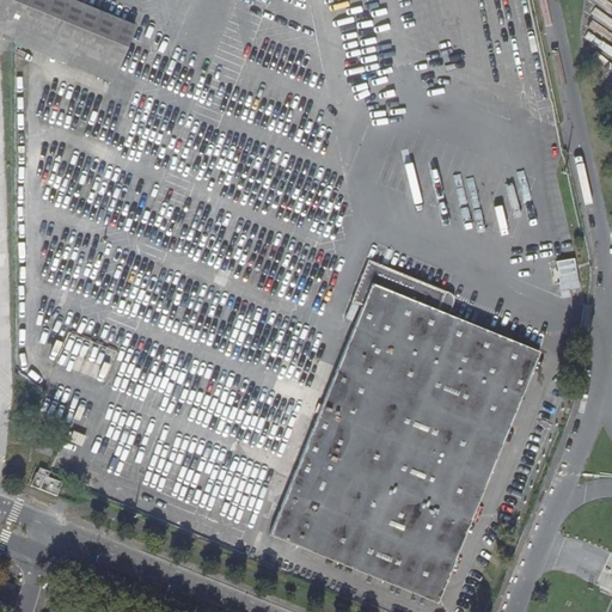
[(0,0),(0,19),(117,67),(134,25),(72,0),(0,0)]
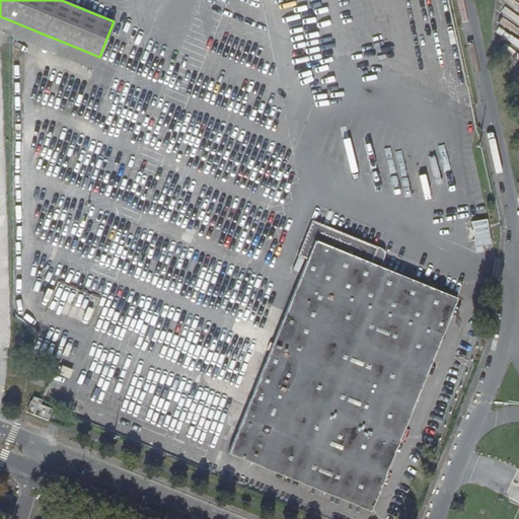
[(99,57),(0,16),(0,29),(94,69),(99,57)]
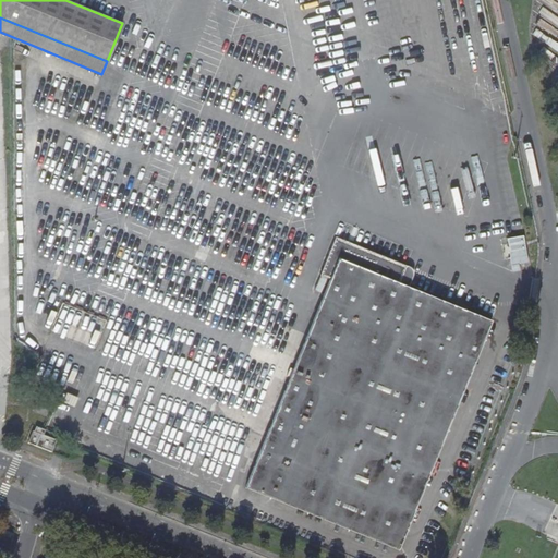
[(399,281),(404,268),(405,264),(335,235),(319,275),(329,279),(245,487),(398,548),(490,319),(407,284),(399,281)]
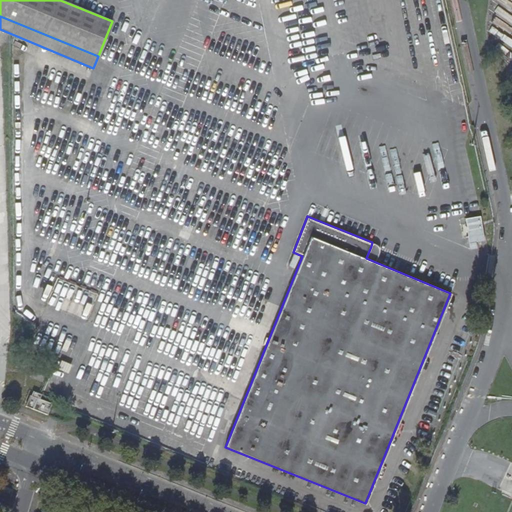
[(464,219),(468,243),(484,240),(479,216),(464,219)]
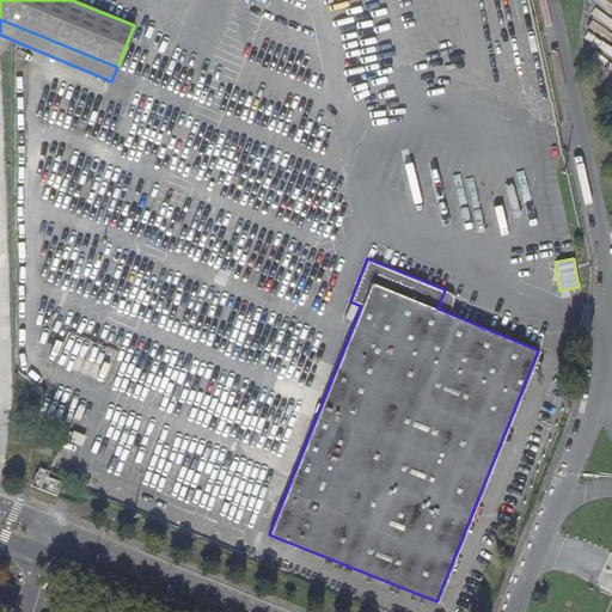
[(452,298),(444,294),(438,308),(446,312),(452,298)]
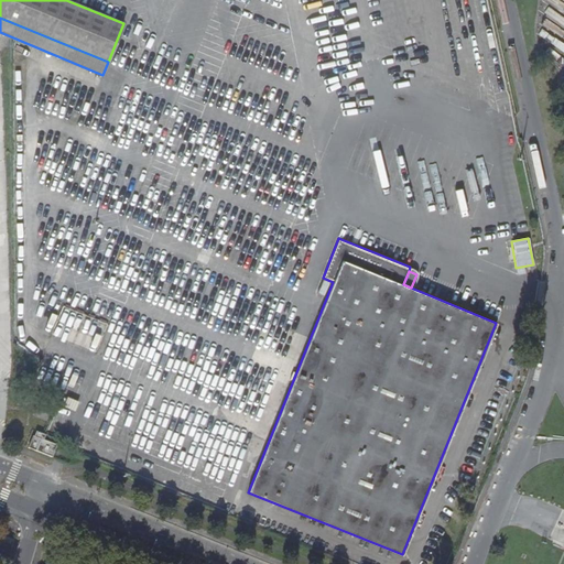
[(35,405),(32,414),(45,420),(49,410),(35,405)]
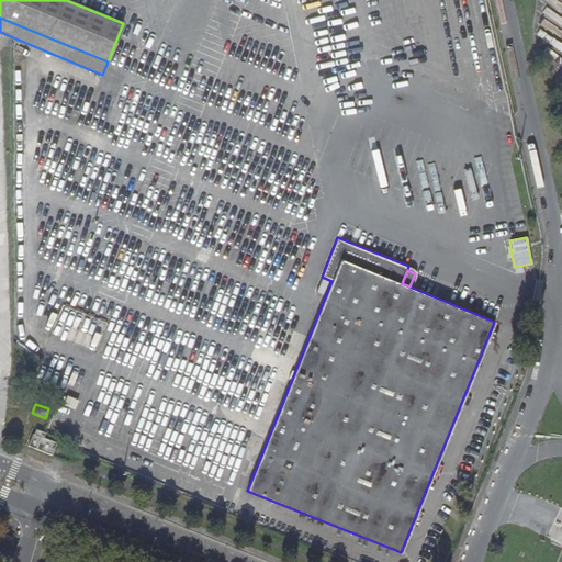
[(35,450),(40,438),(32,435),(27,447),(35,450)]
